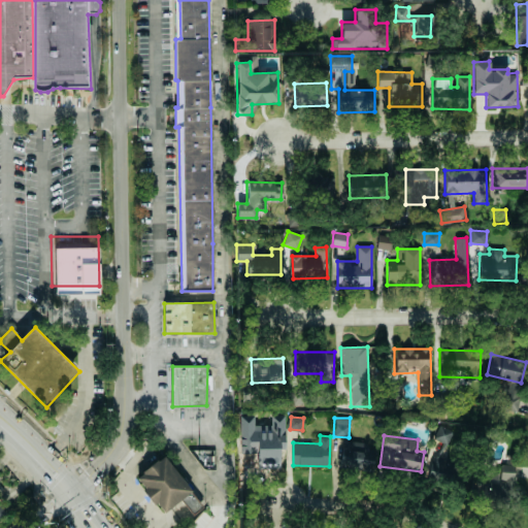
[(249,440),(250,463),(283,461),(283,439),(249,440)]
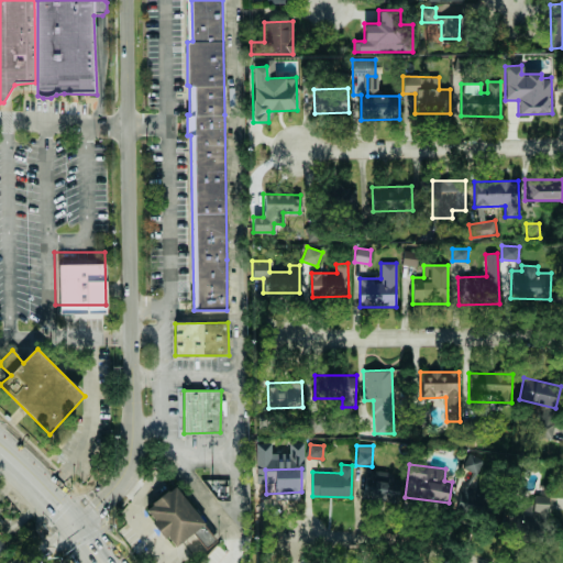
[(400,476),(365,472),(363,499),(397,504),(400,476)]
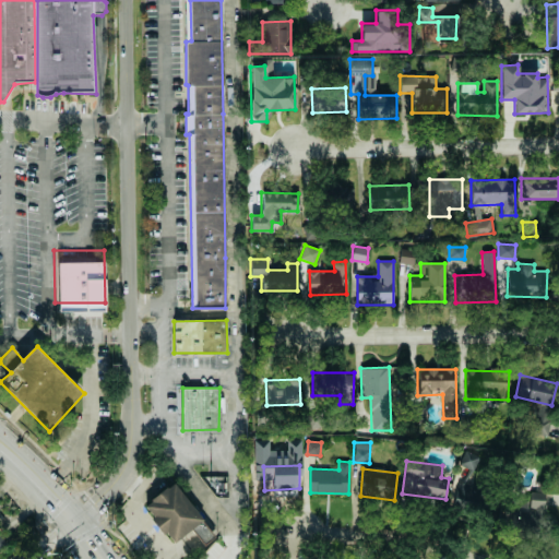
[(144,507),(152,501),(151,500),(166,488),(167,489),(174,484),(203,520),(174,544),(166,533),(163,536),(151,520),(153,518),(144,507)]
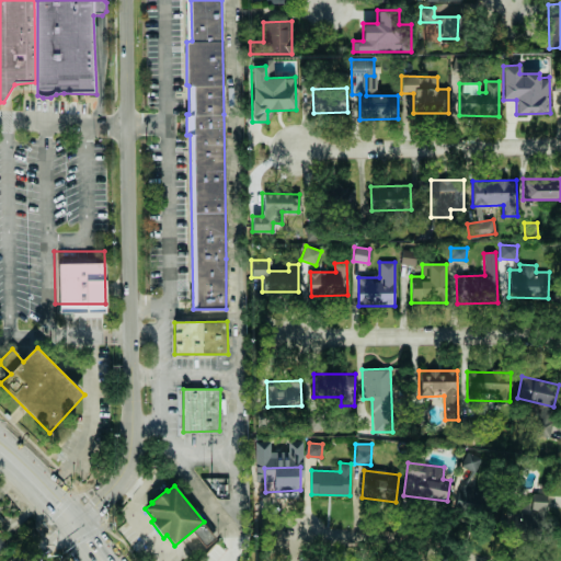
[(527,511),(507,510),(506,528),(544,528),(544,492),(527,492),(527,511)]
